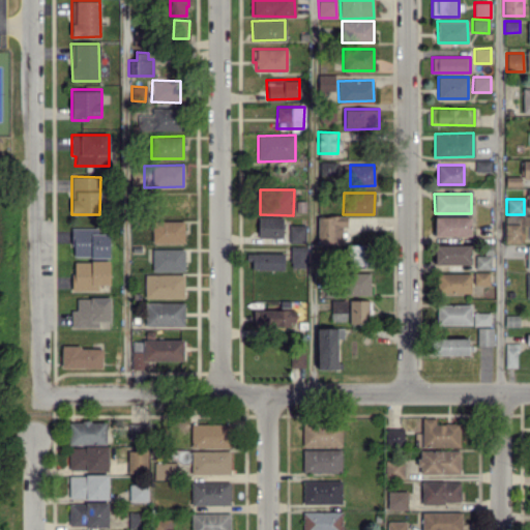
[(317,243),(344,244),(344,216),(318,215),(317,243)]
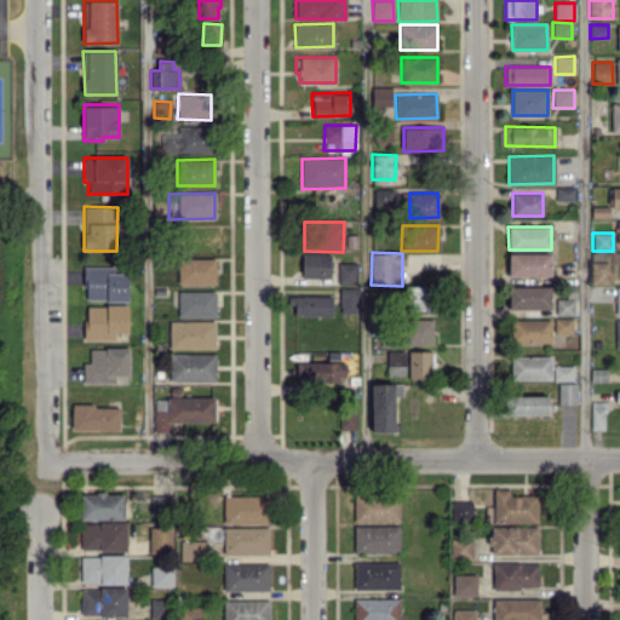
[(590,283),(612,283),(613,253),(590,252),(590,283)]
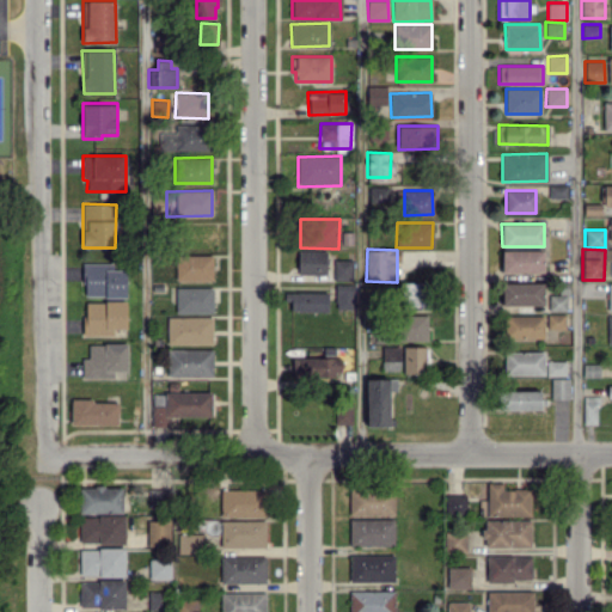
[(501,273),(543,273),(544,250),(502,250),(501,273)]
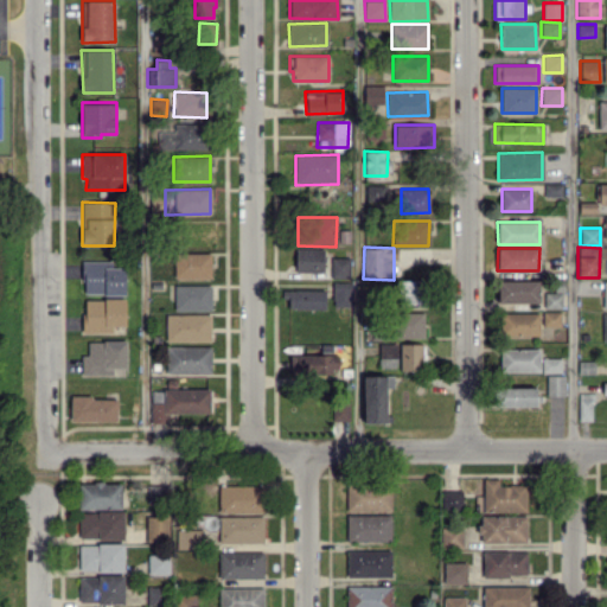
[(324,249),(295,249),(295,272),(323,272),(324,249)]
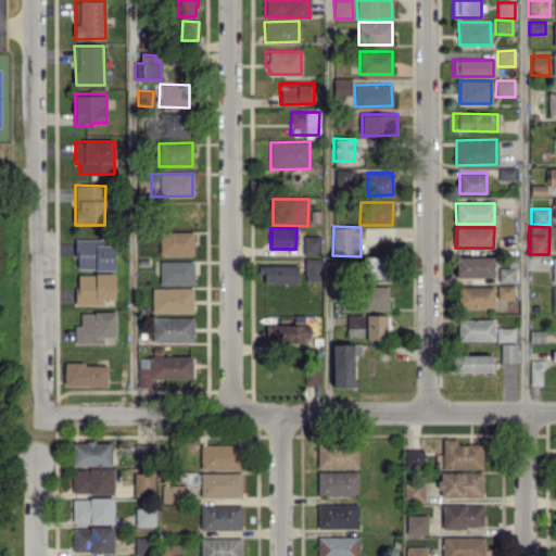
[(160,255),(193,254),(192,231),(160,231),(160,255)]
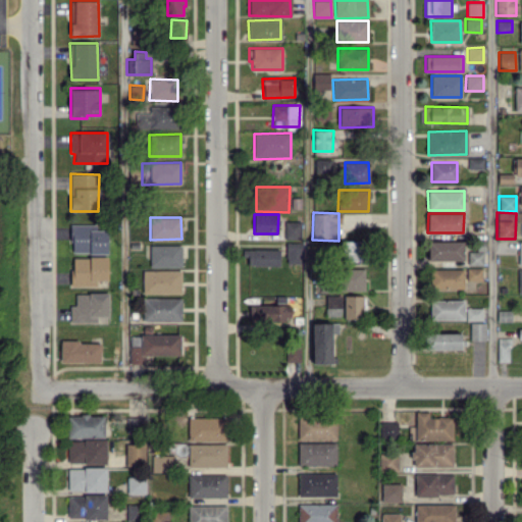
[(284,239),(301,239),(301,221),(284,221),(284,239)]
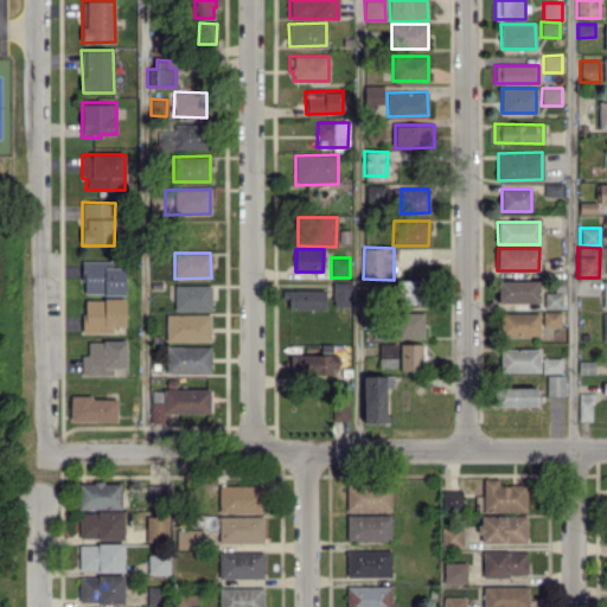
[(82,294),(125,294),(125,267),(112,267),(112,261),(82,261),(82,294)]
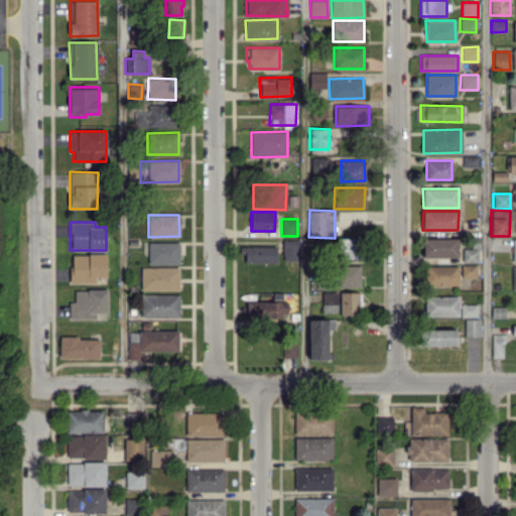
[(359,259),(360,239),(338,238),(337,258),(359,259)]
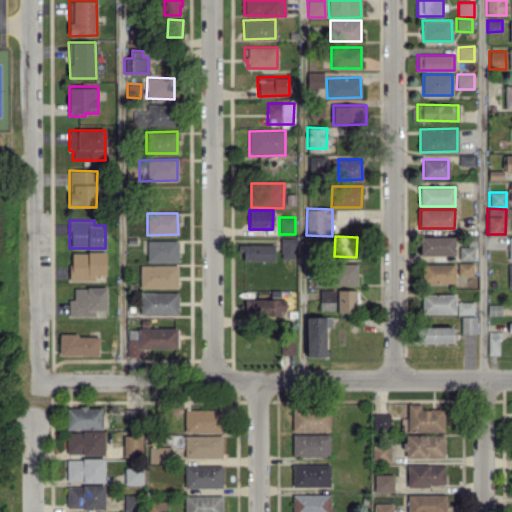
[(454,236),(420,237),(420,255),(455,255),(454,236)]
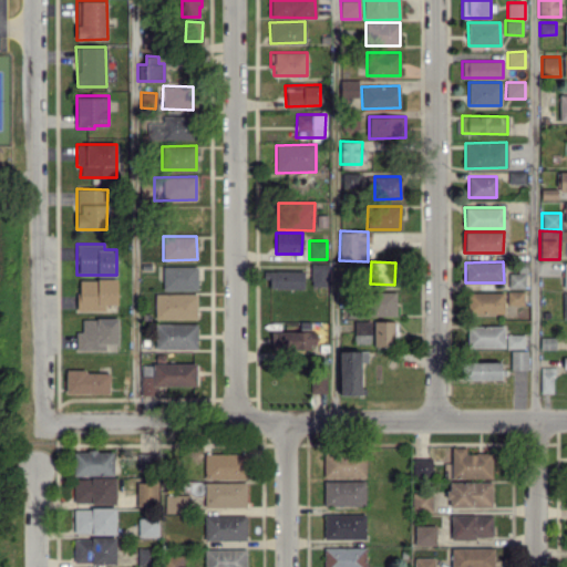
[(327,264),(310,264),(311,287),(328,286),(327,264)]
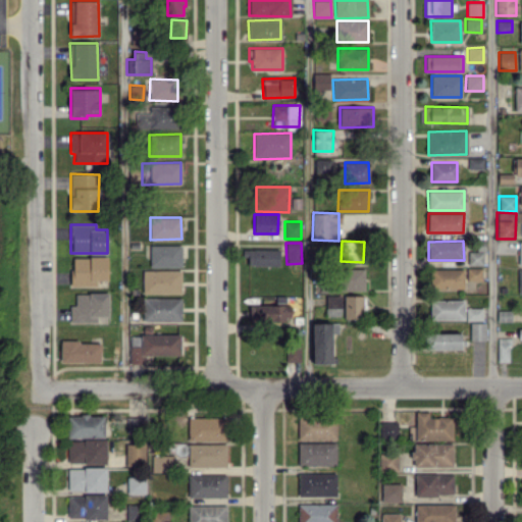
[(181,267),(180,245),(150,245),(150,267),(181,267)]
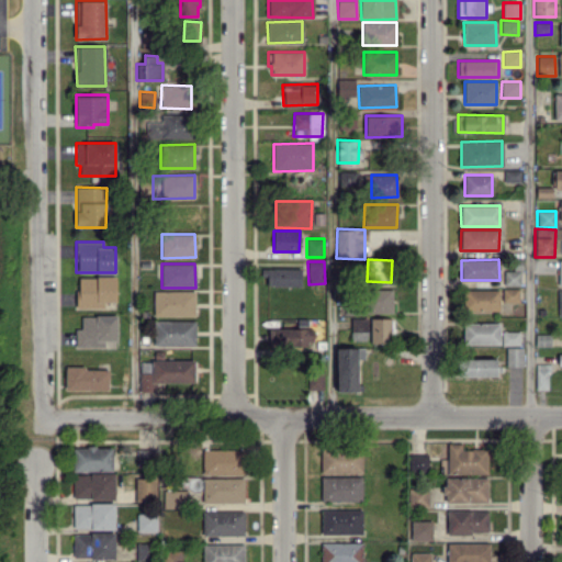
[(263,269),(263,287),(301,285),(301,268),(263,269)]
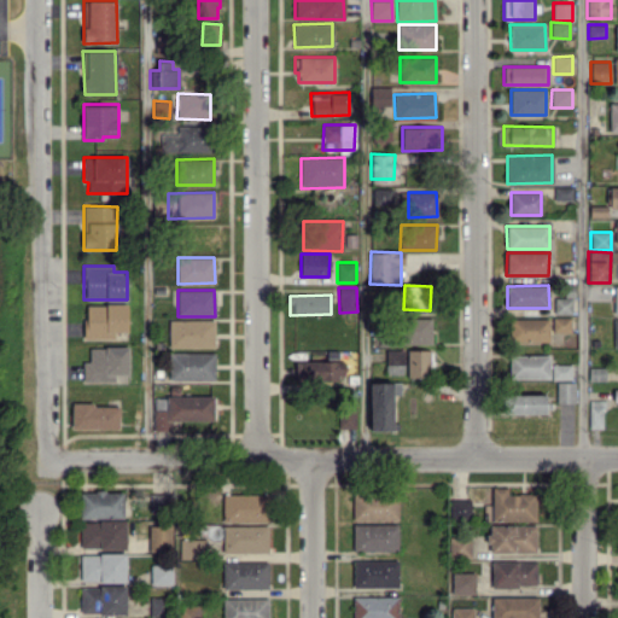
[(572,297),(554,298),(554,314),(572,314),(572,297)]
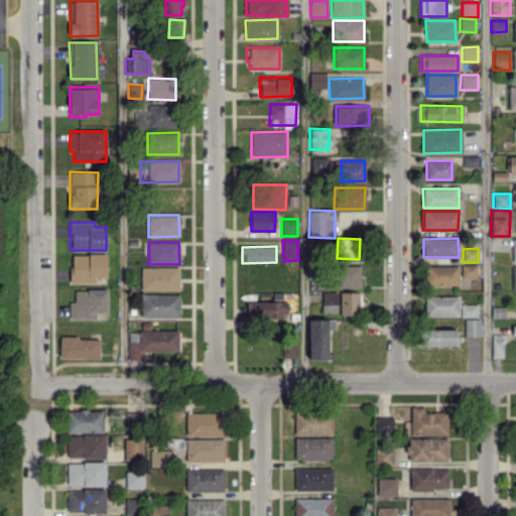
[(106,254),(71,254),(71,283),(95,282),(95,276),(106,276),(106,254)]
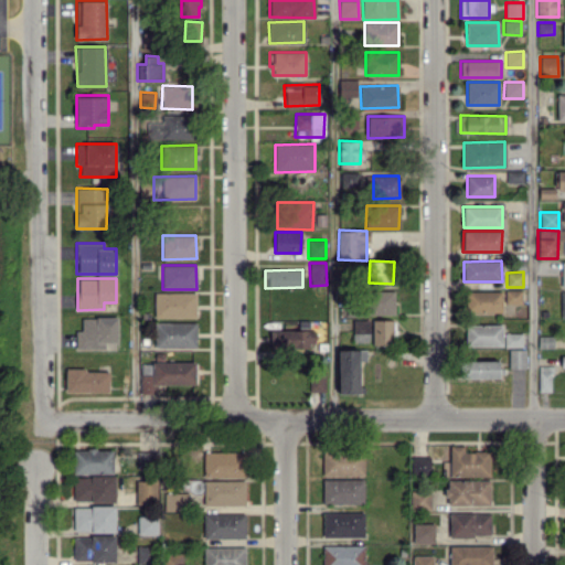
[(394,290),(371,291),(371,315),(394,313),(394,290)]
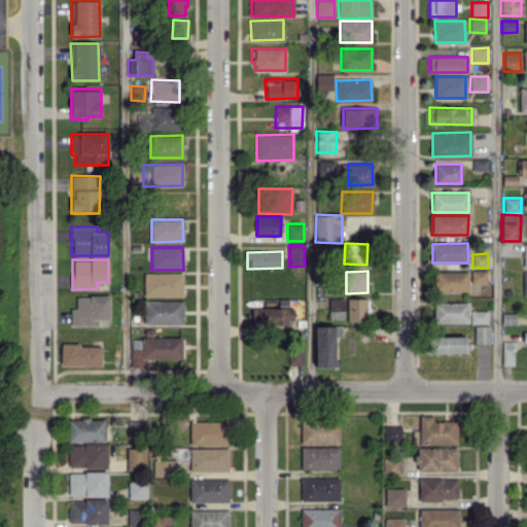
[(468,272),(434,271),(434,290),(467,291),(468,272)]
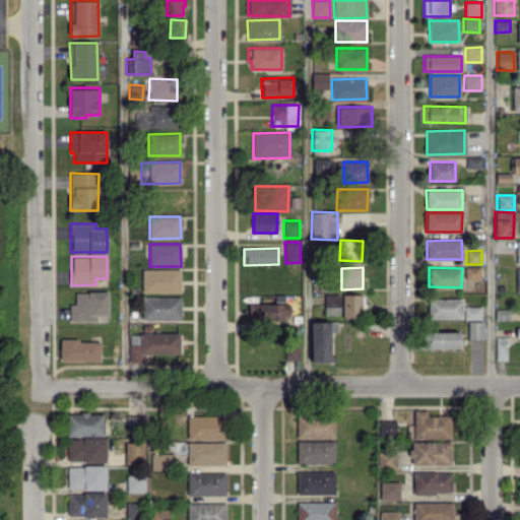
[(464,279),(479,279),(479,267),(464,267),(464,279)]
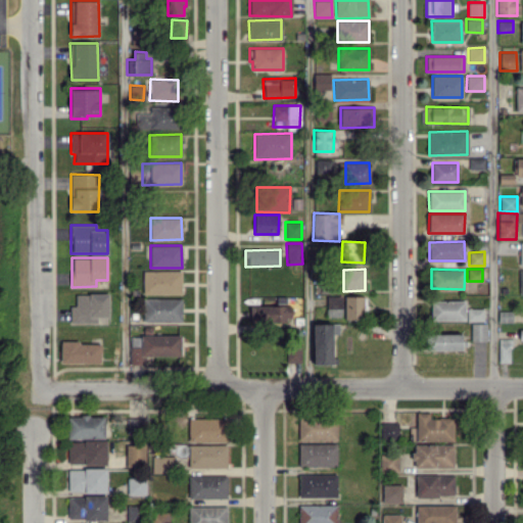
[(181,294),(181,271),(143,270),(143,293),(181,294)]
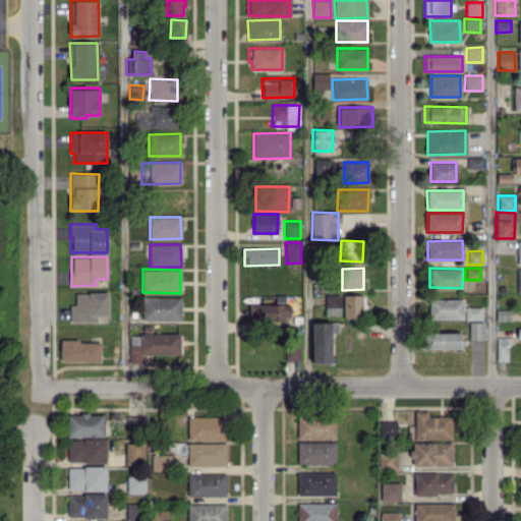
[(69,322),(96,322),(96,315),(108,315),(108,292),(75,292),(75,304),(69,305),(69,322)]
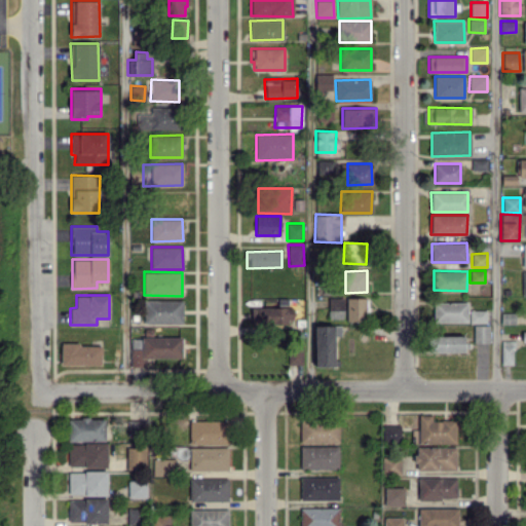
[(347,321),(366,321),(365,297),(346,298),(347,321)]
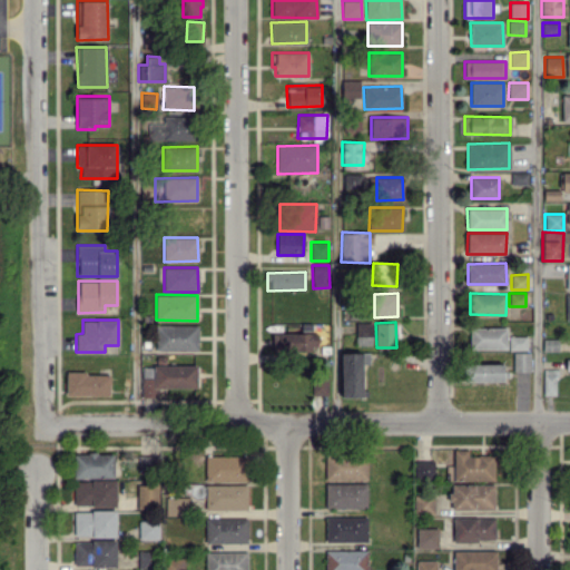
[(372,323),(356,323),(355,344),(372,345),(372,323)]
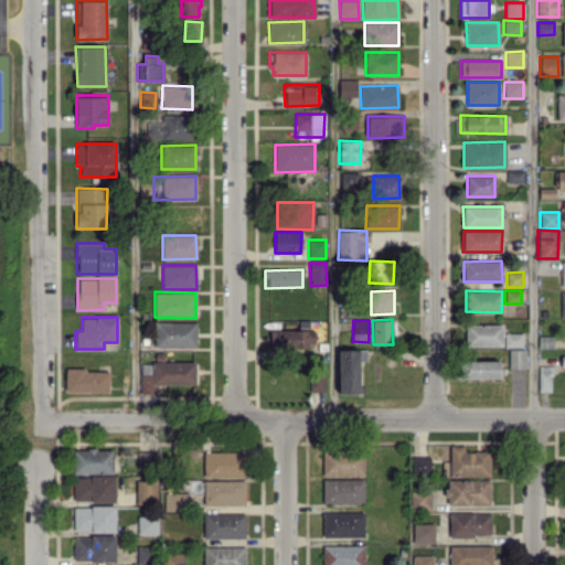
[(195,322),(155,322),(155,347),(195,347),(195,322)]
